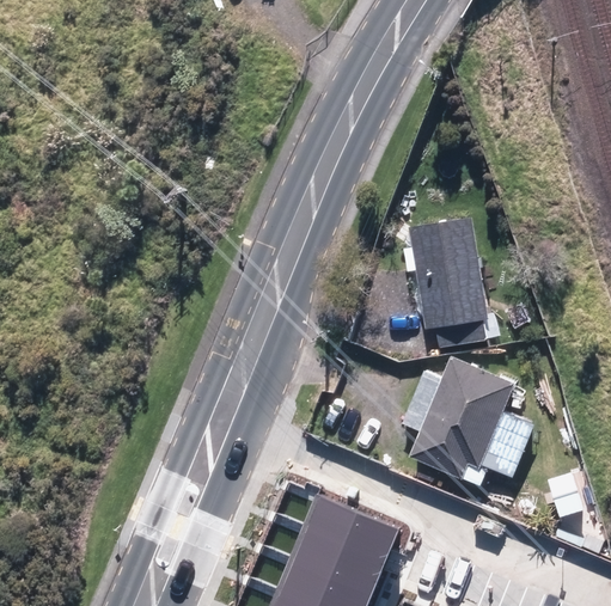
[(435,329),(439,348),(486,340),(482,320),(487,318),(469,216),(408,227),(427,330),(435,329)]
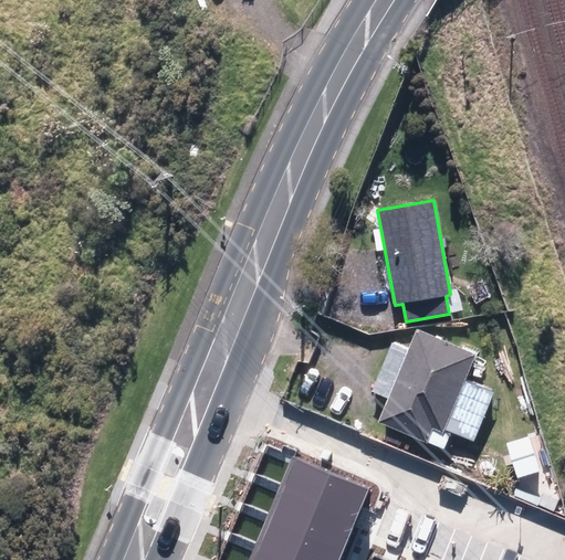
[(379,422),(428,441),(432,429),(441,432),(473,350),(416,328),(379,422)]
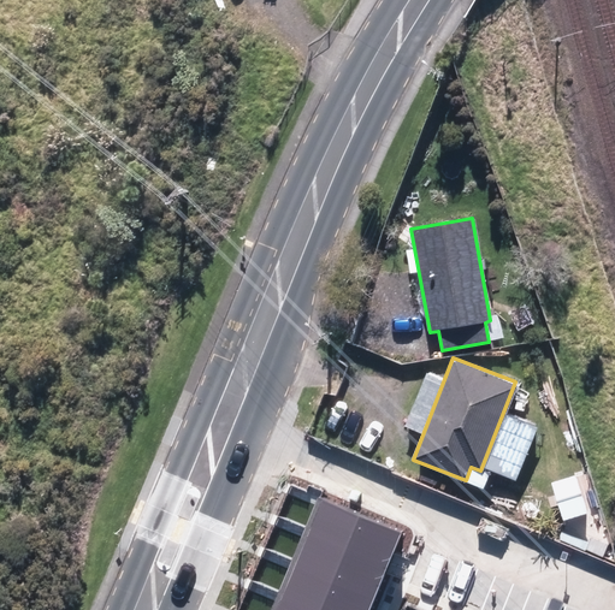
[(403,537),(321,504),(309,534),(390,567),(403,537)]
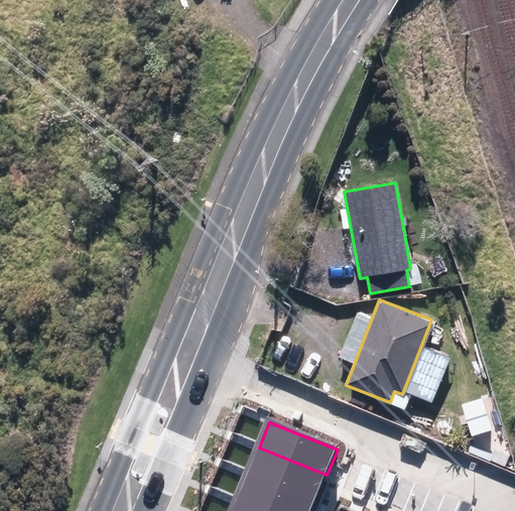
[(327,475),(259,448),(247,475),(315,503),(327,475)]
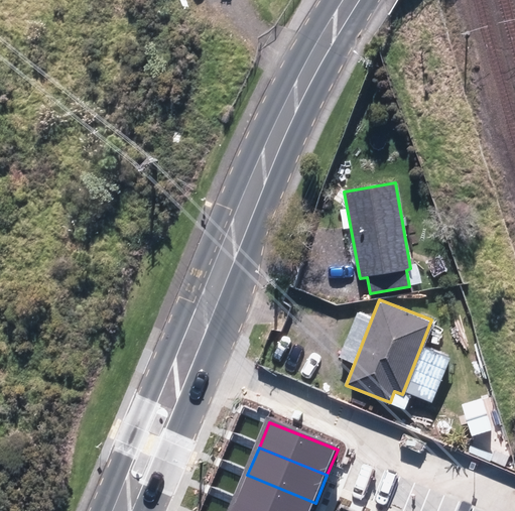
[(311,510),(315,503),(247,475),(236,502),(257,510),(311,510)]
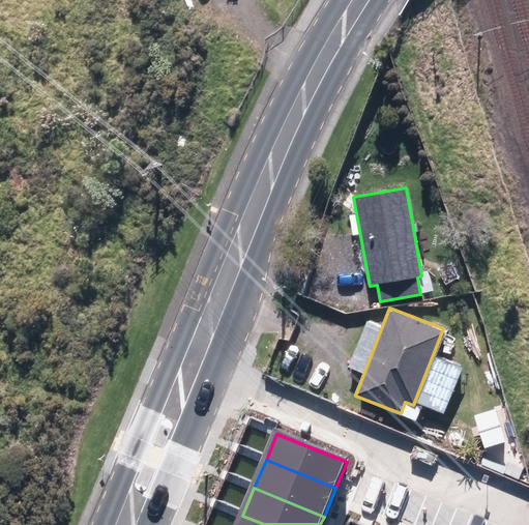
[(264,524),(242,516),(238,524),(264,524)]
